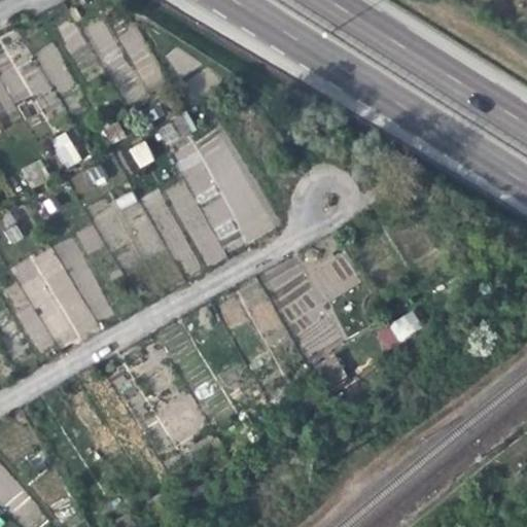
[(113,91),(131,84),(106,16),(89,24),(113,91)]
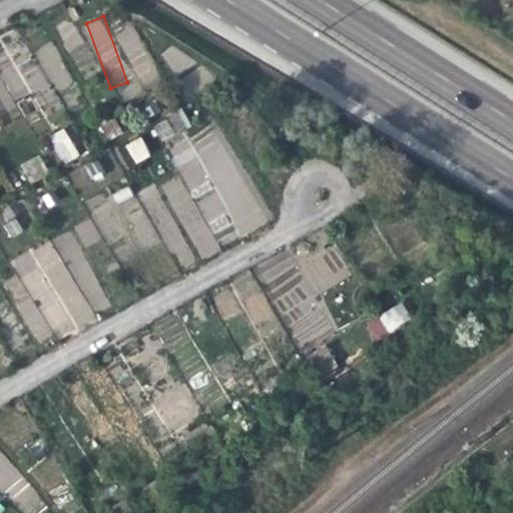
[(139,88),(157,81),(135,23),(117,31),(139,88)]
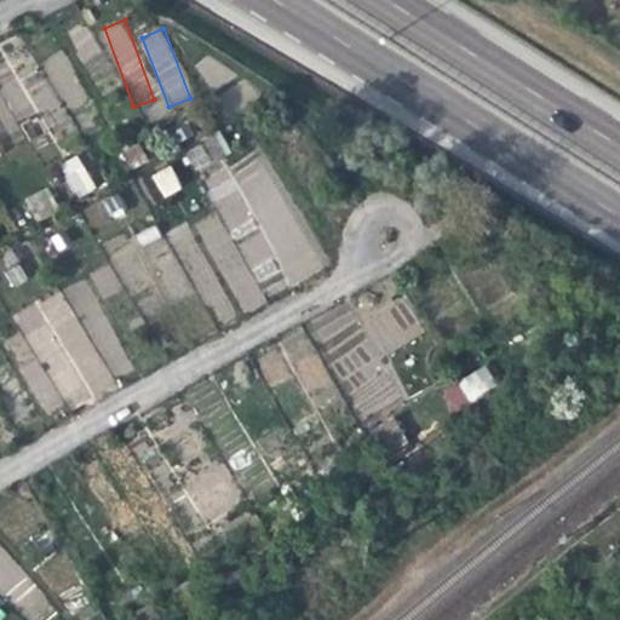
[(0,116),(7,114),(13,125),(61,102),(67,112),(89,101),(63,50),(36,63),(38,64),(0,82),(0,116)]
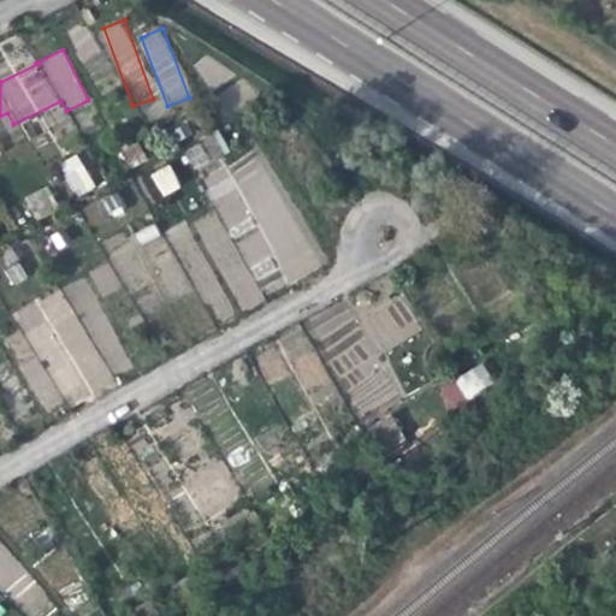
[(195,167),(227,148),(219,134),(185,153),(195,167)]
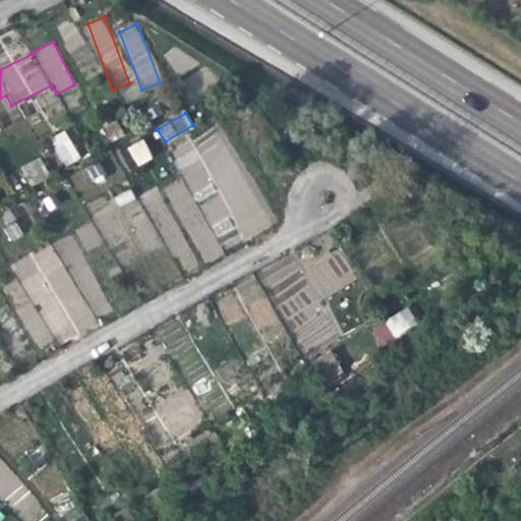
[(117,121),(102,126),(108,142),(123,136),(117,121)]
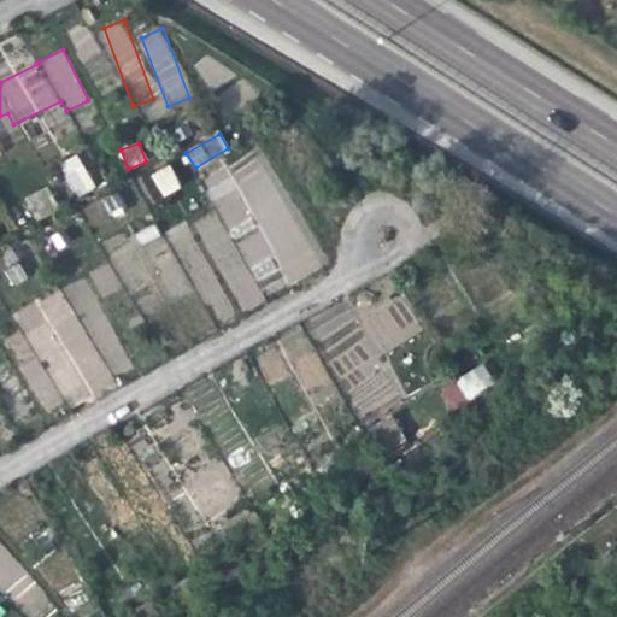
[(318,269),(265,150),(204,176),(227,228),(254,216),(285,285),(318,269)]
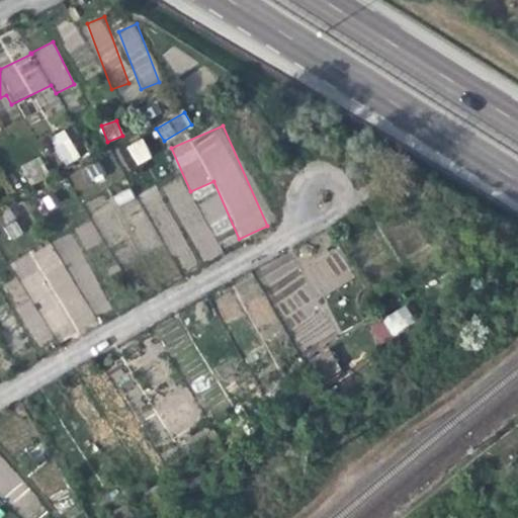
[(65,128),(49,138),(64,166),(80,157),(65,128)]
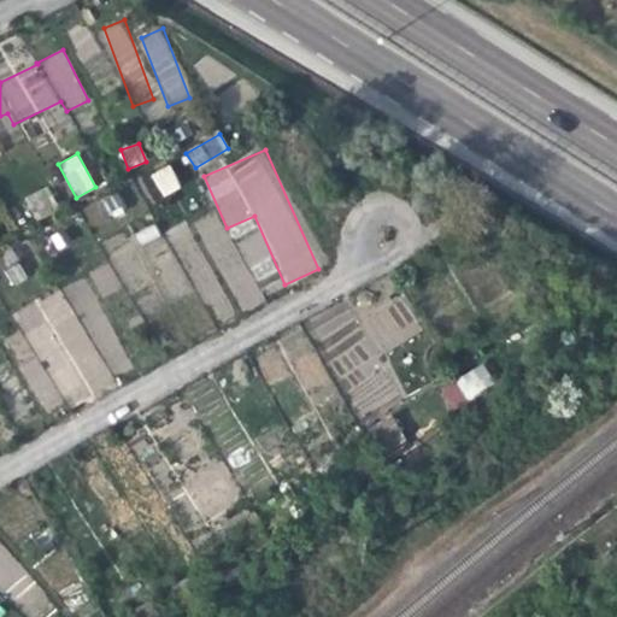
[(163,198),(182,187),(169,164),(150,175),(163,198)]
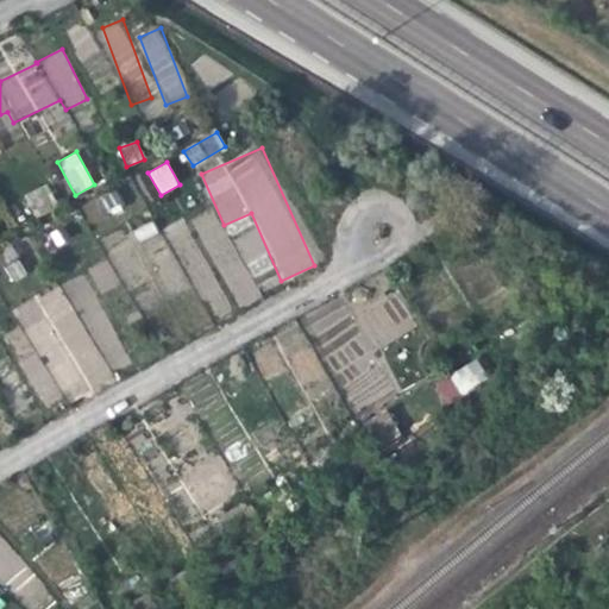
[(24,195),(35,217),(54,208),(43,186),(24,195)]
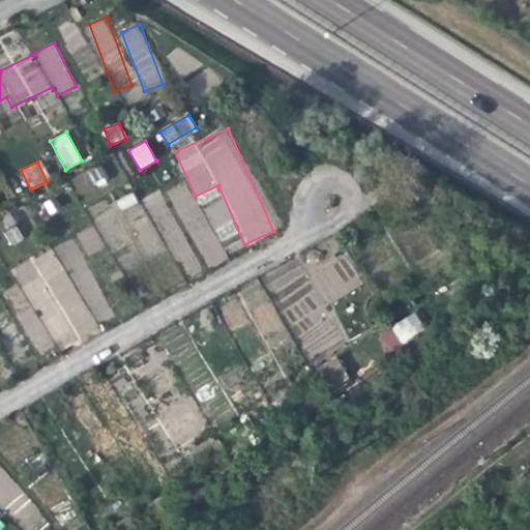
[(188,180),(170,188),(203,269),(223,261),(188,180)]
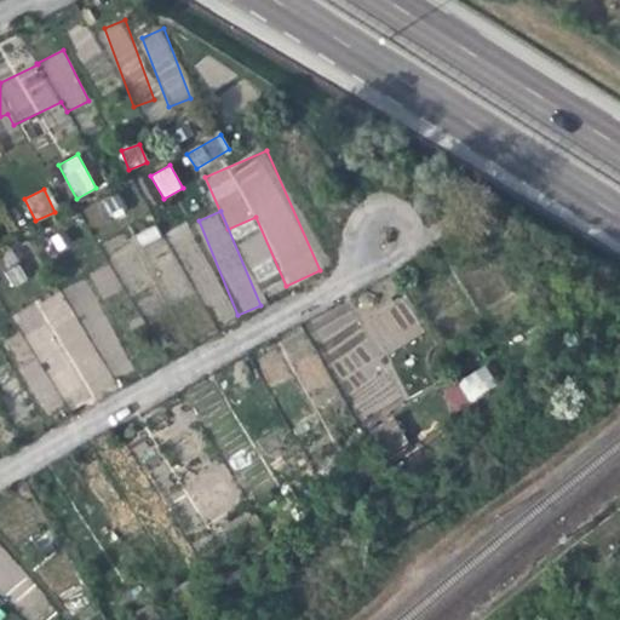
[(187,222),(165,233),(172,247),(150,258),(171,299),(197,286),(218,326),(235,317),(187,222)]
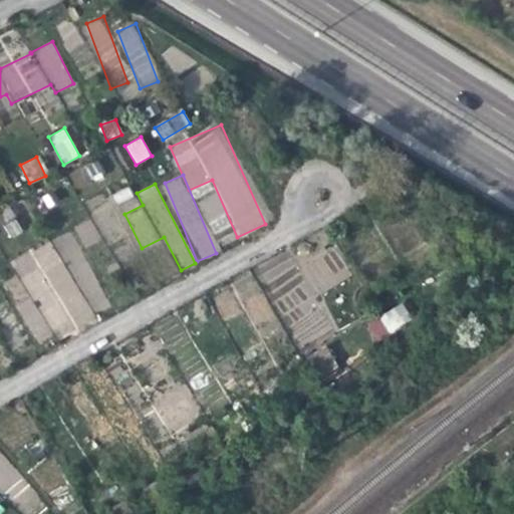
[(0,212),(0,218),(10,239),(22,233),(10,207),(0,212)]
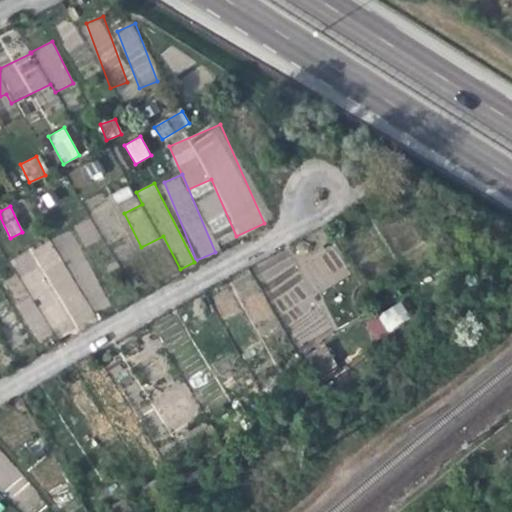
[(84,245),(98,238),(89,218),(75,225),(84,245)]
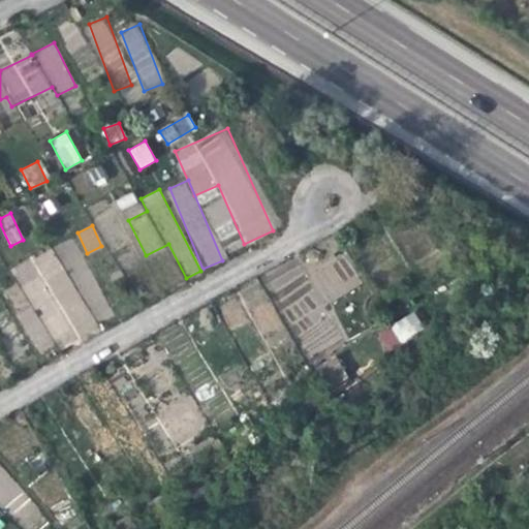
[(55,246),(10,268),(19,283),(4,290),(39,359),(98,329),(95,322),(111,315),(71,238),(55,246)]
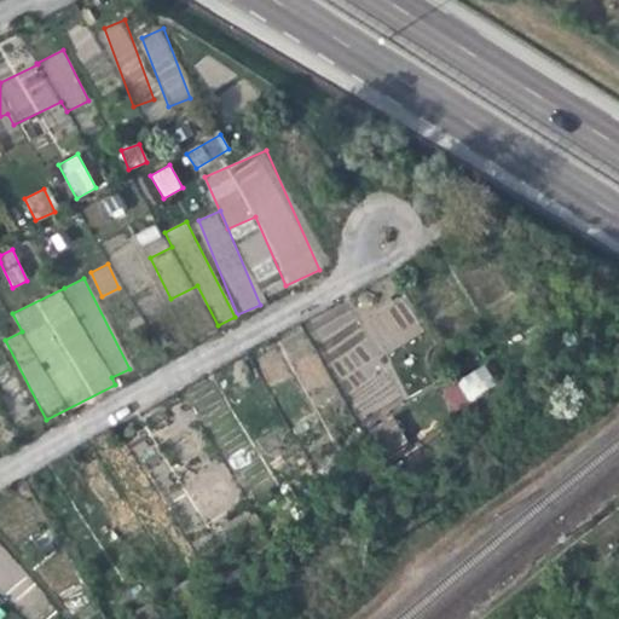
[(487,368),(439,387),(449,410),(496,389),(487,368)]
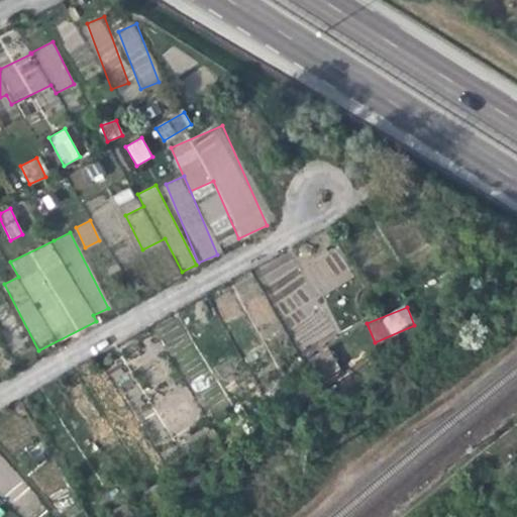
[(323,381),(340,372),(328,347),(311,356),(323,381)]
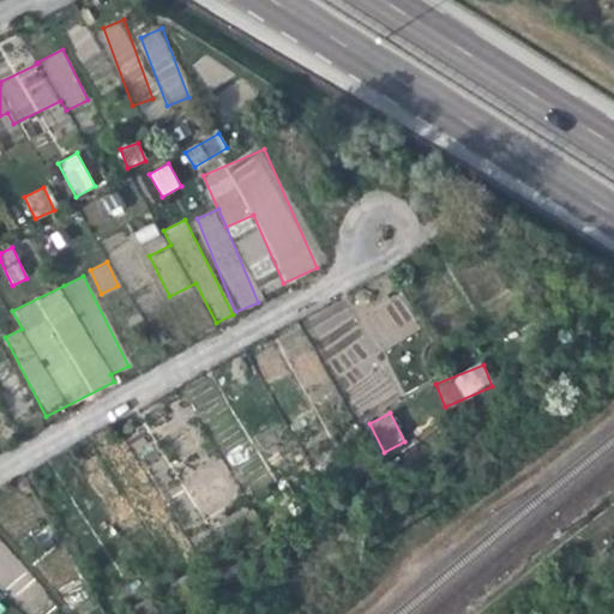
[(224,470),(205,470),(206,503),(224,503),(224,470)]
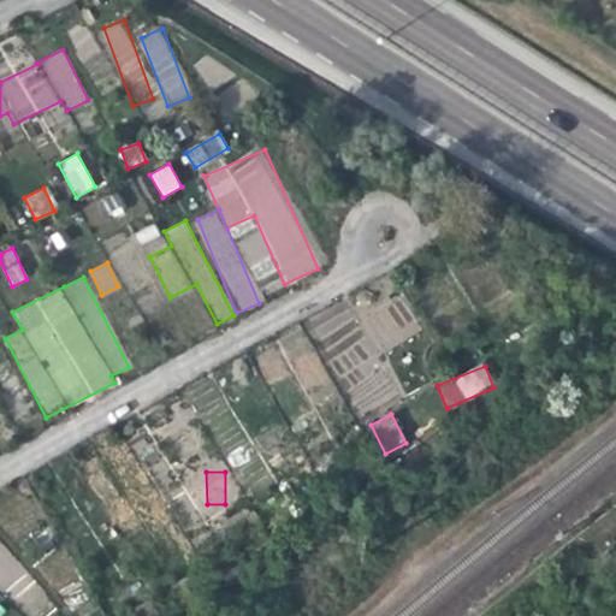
[(0,540),(0,587),(10,598),(34,576),(0,540)]
